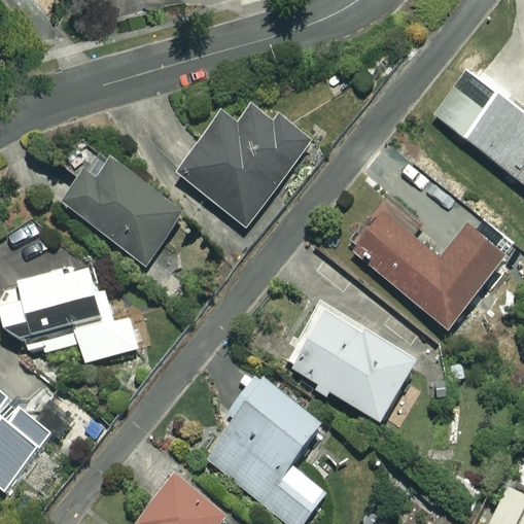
[(509,85),(480,63),(435,117),(523,186),(523,113),(500,96),(509,85)]
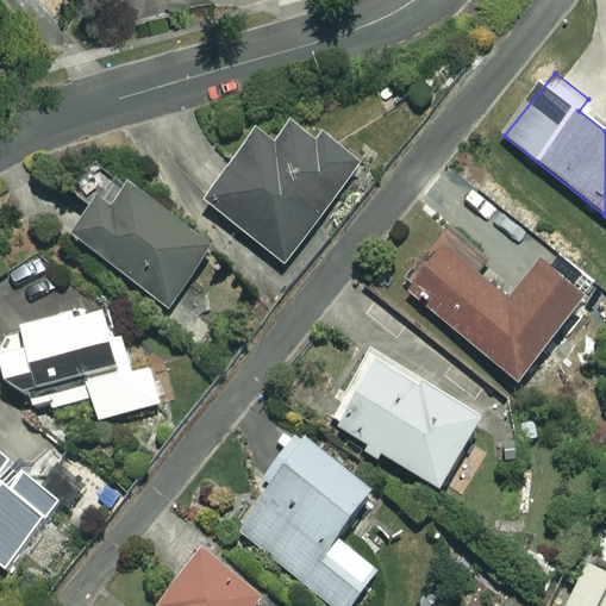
[(317,149),(293,131),(277,152),(260,138),(208,205),(281,261),(355,164),(323,139),(317,149)]
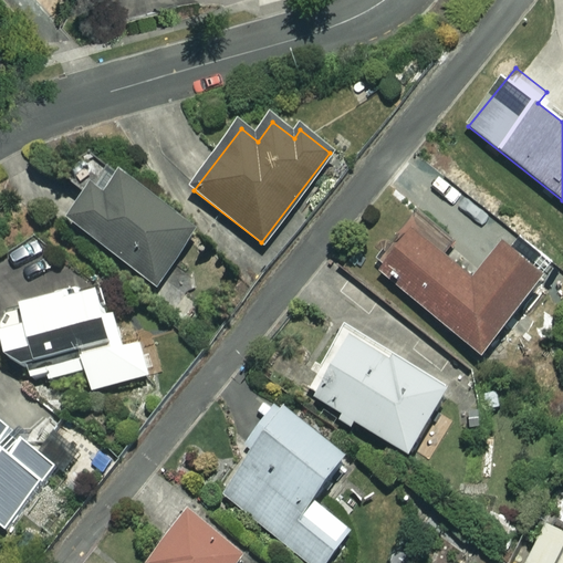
[(194,232),(124,178),(107,200),(93,189),(70,220),(154,284),(194,232)]
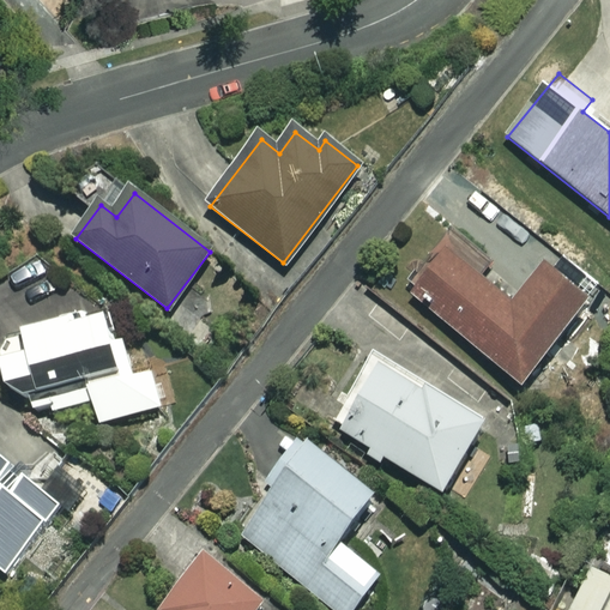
[(488,261),(454,234),(406,291),(518,384),(587,301),(545,266),(513,305),(477,275),(488,261)]
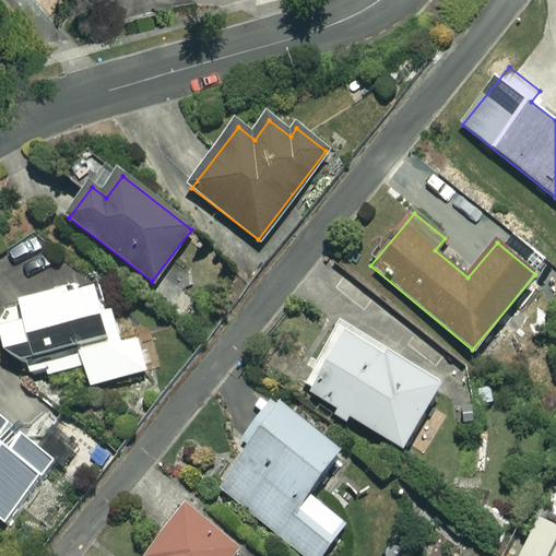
[(58,285),(0,302),(0,357),(26,373),(19,383),(118,445),(128,422),(163,398),(154,365),(160,362),(146,329),(122,334),(115,310),(105,310),(102,288),(62,297),(58,285)]
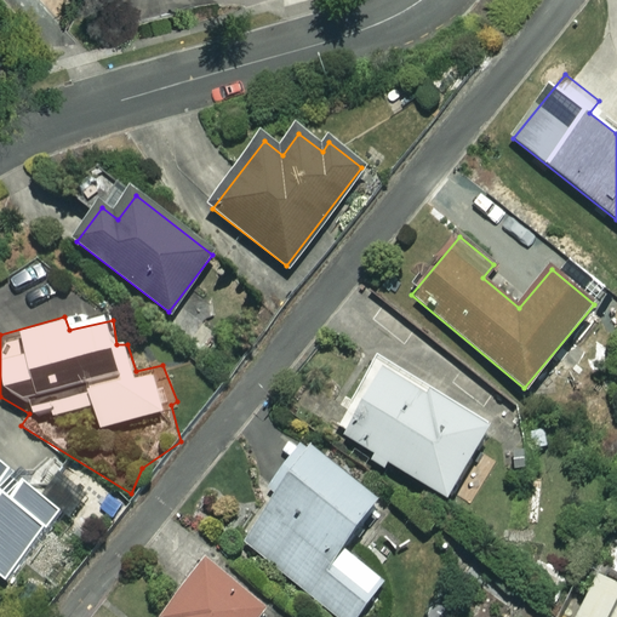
[(491,426),(376,355),(350,396),(356,400),(337,432),(447,498),(491,426)]
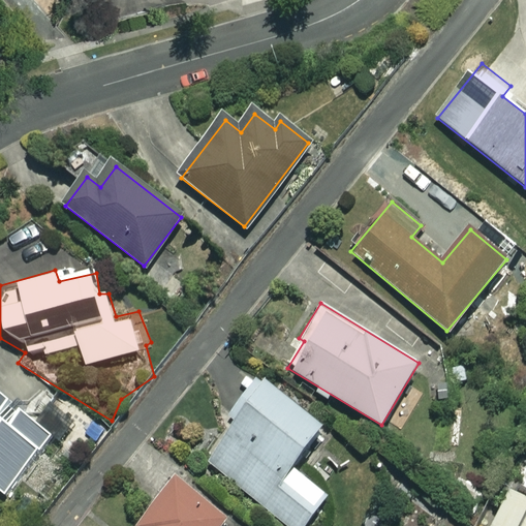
[(321,431),(258,378),(228,413),(237,421),(206,458),(287,525),(303,525),(328,497),(291,466),(321,431)]
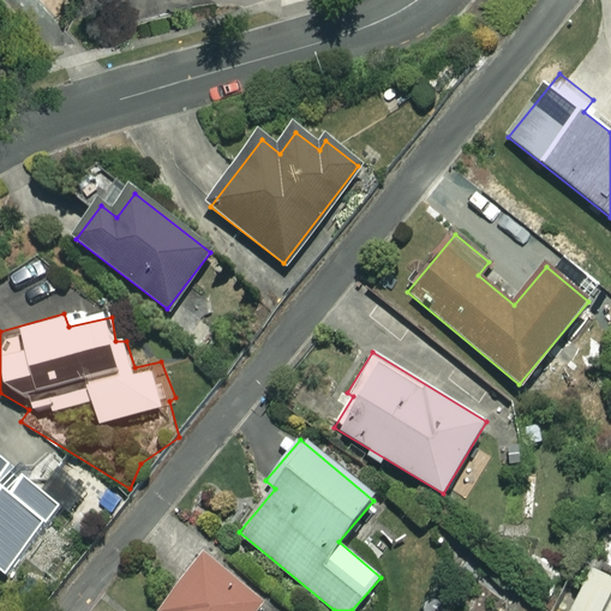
[(0,570),(4,574),(60,503),(0,454),(0,570)]
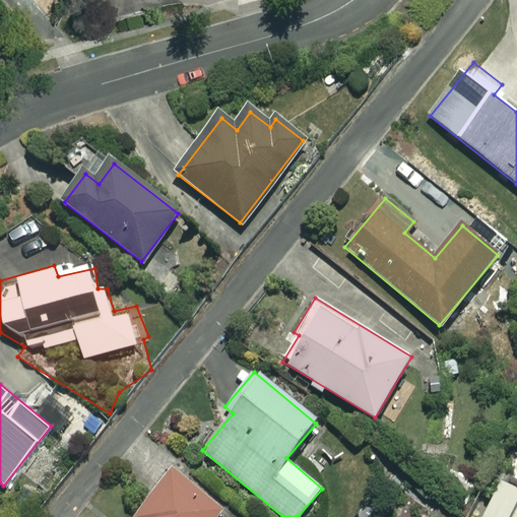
[(217,516),(222,511),(172,472),(137,516),(217,516)]
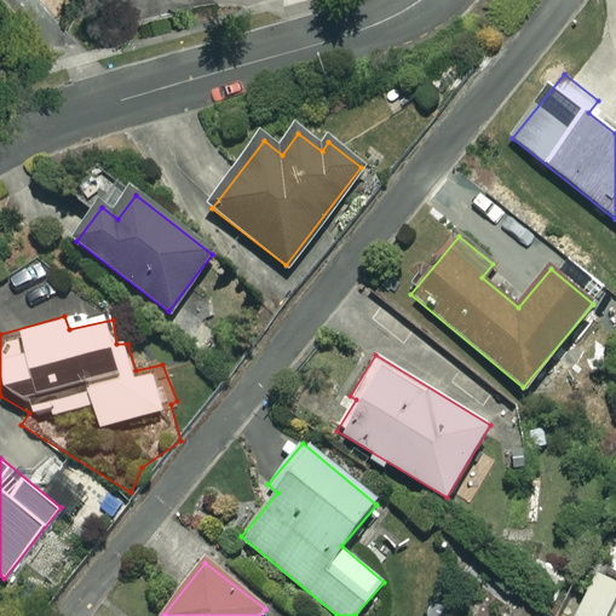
[(615,615),(615,582),(598,573),(574,615),(615,615)]
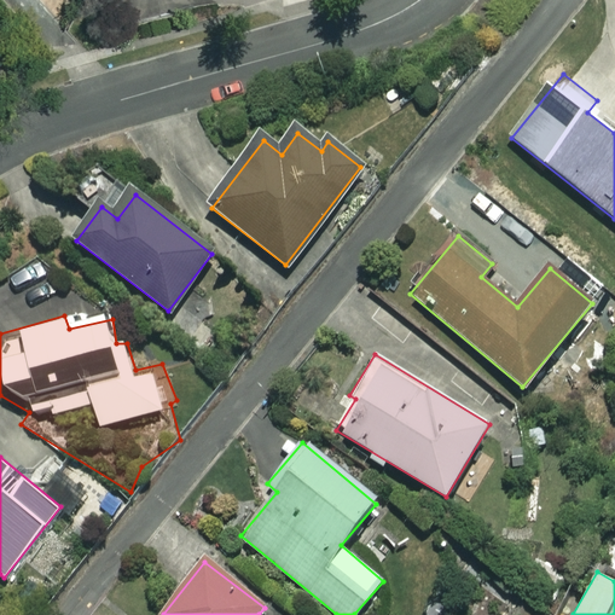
All buildings are outlined.
